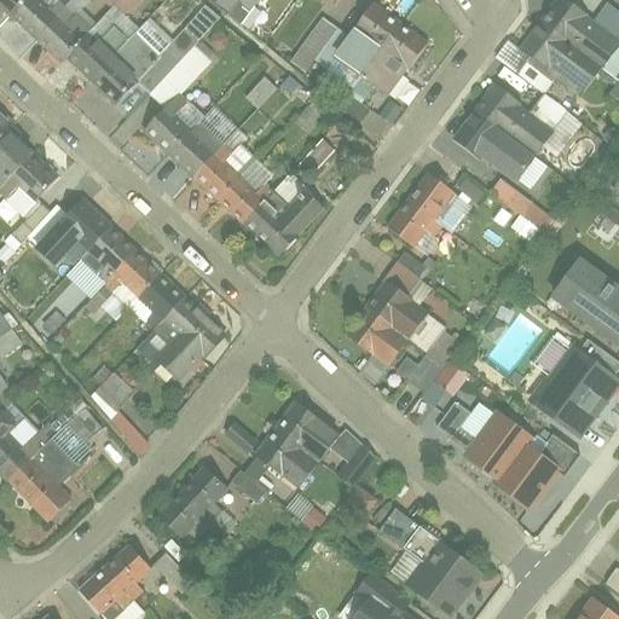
[(149,79),(62,0),(3,0),(122,108),(149,79)]
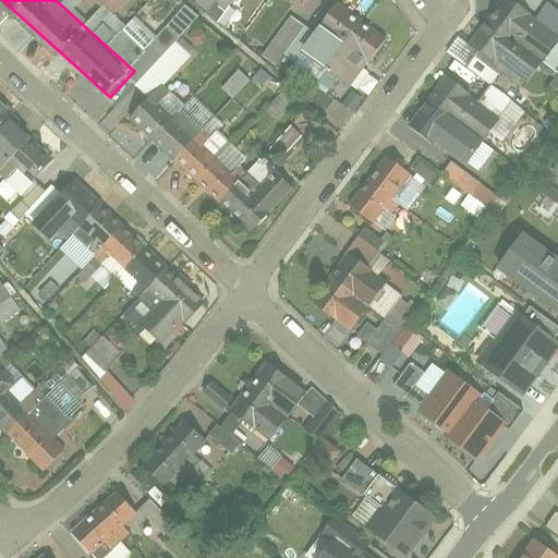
[(217,22),(232,0),(195,0),(193,4),(217,22)]
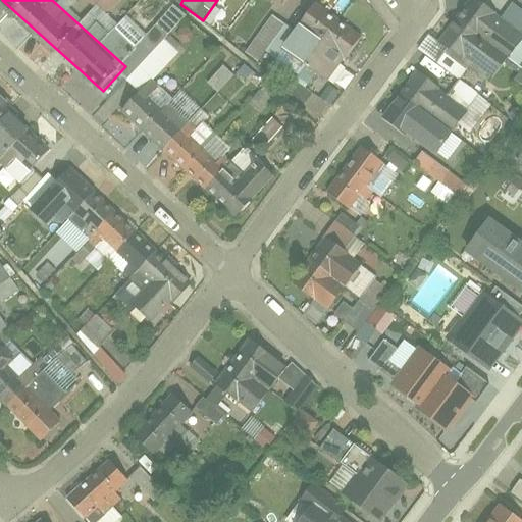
[(480,0),(446,44),(490,81),(507,60),(484,42),(504,18),(480,0)]
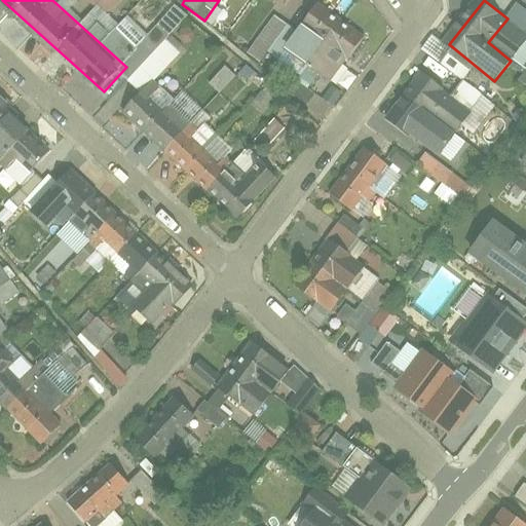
[(351,51),(321,28),(296,61),(327,84),(351,51)]
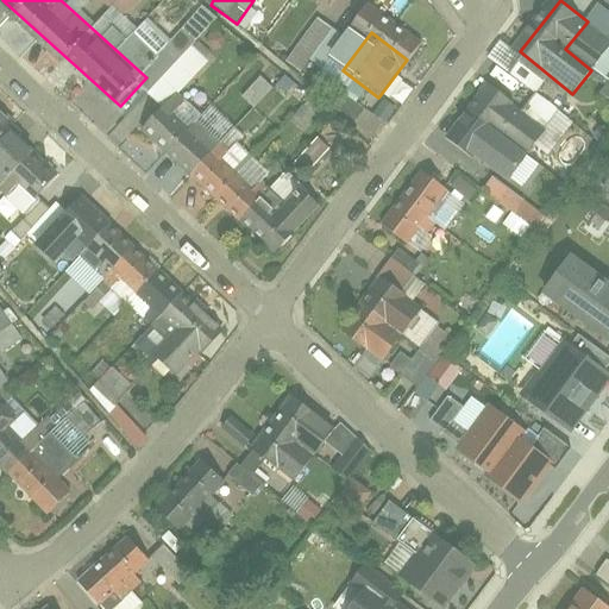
[(255,110),(272,88),(258,76),(240,98),(255,110)]
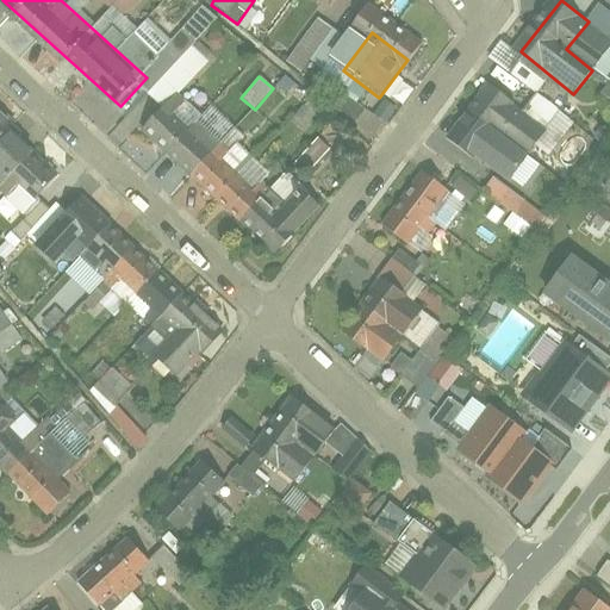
[(529,160),(552,129),(497,87),(456,141),(483,161),(499,137),(529,160)]
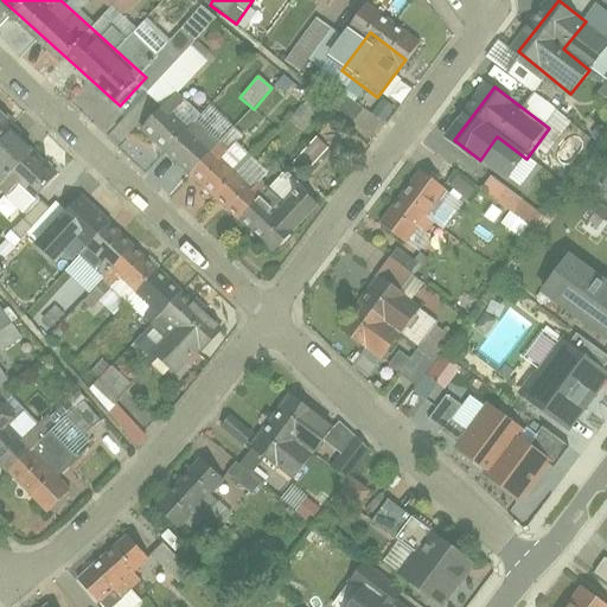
[(279,257),(304,225),(174,103),(147,134),(279,257)]
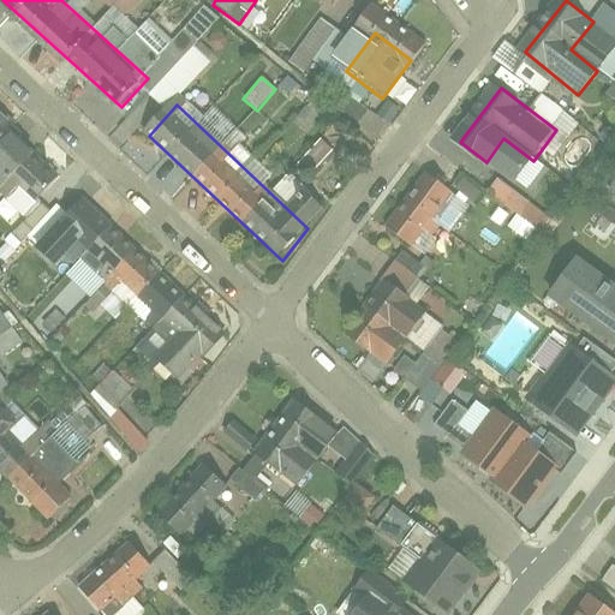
[(71,183),(0,113),(0,173),(41,213),(71,183)]
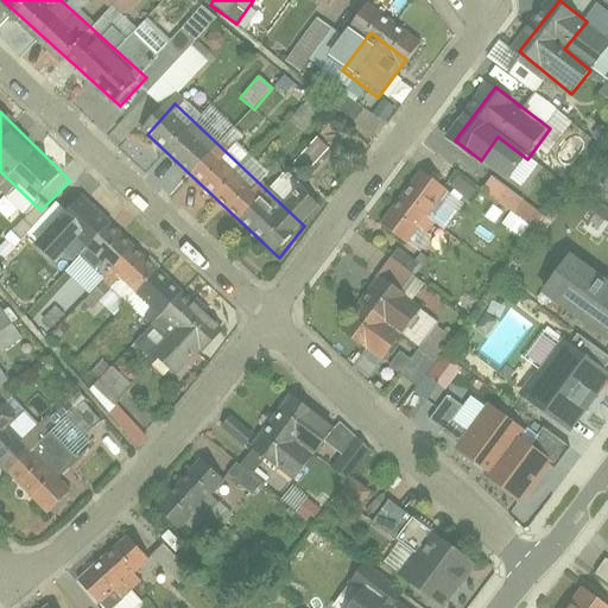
[(315,137),(297,157),(310,168),(328,149),(315,137)]
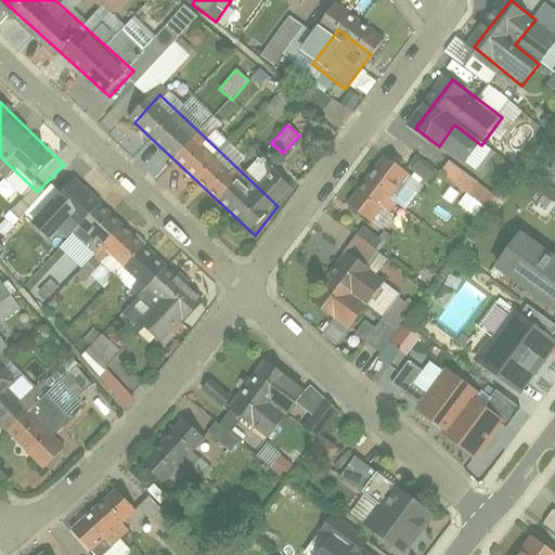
[(414,182),(388,159),(347,206),(374,229),(414,182)]
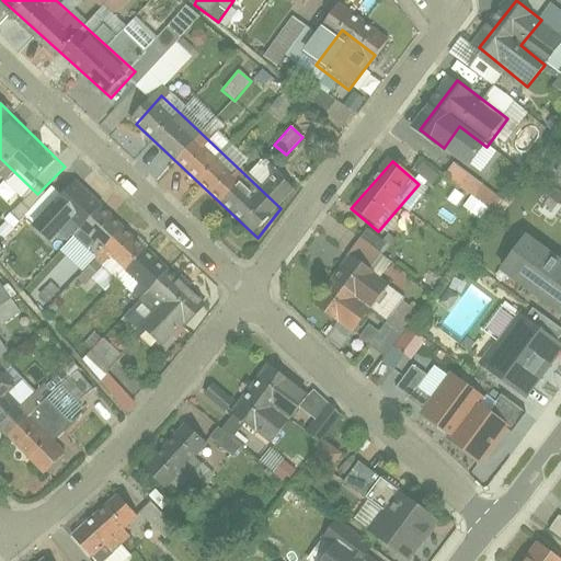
[(471,195),(462,207),(482,220),(499,196),(451,163),(444,175),(471,195)]
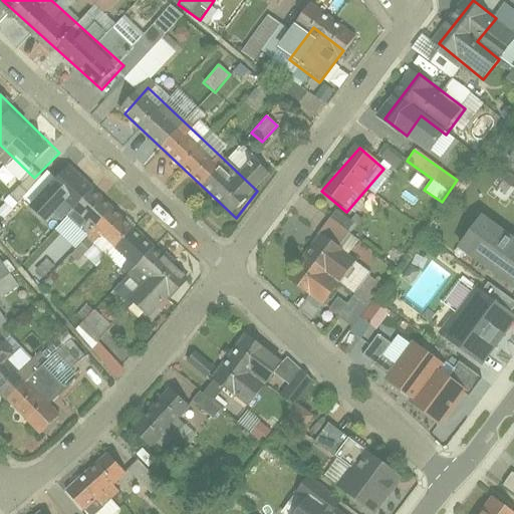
[(185,270),(79,170),(55,196),(138,275),(122,291),(144,312),(185,270)]
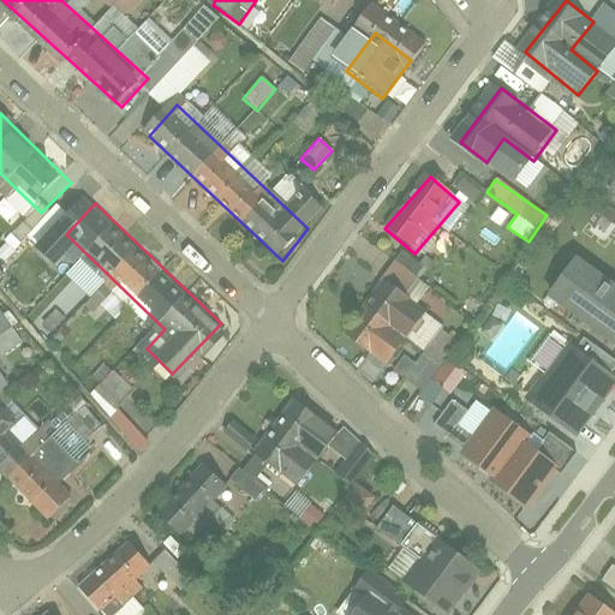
[(386,360),(423,310),(394,288),(357,339),(386,360)]
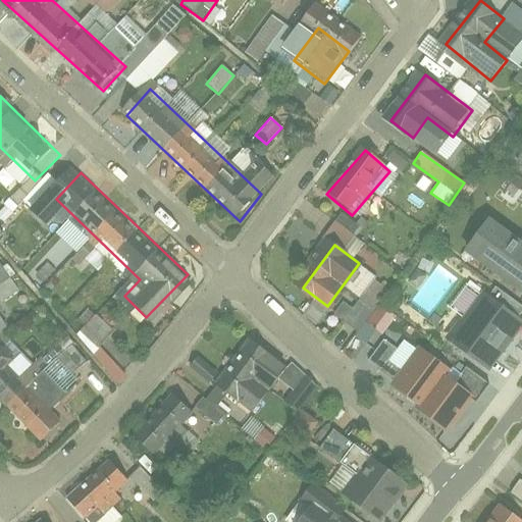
[(0,303),(17,292),(0,265),(0,303)]
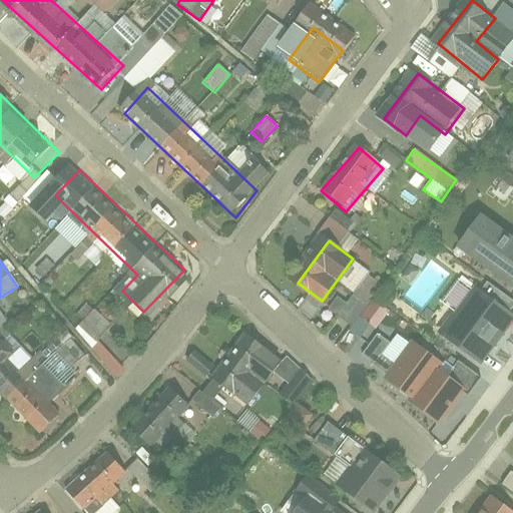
[(512,310),(488,290),(462,322),(501,355),(512,341),(512,310)]
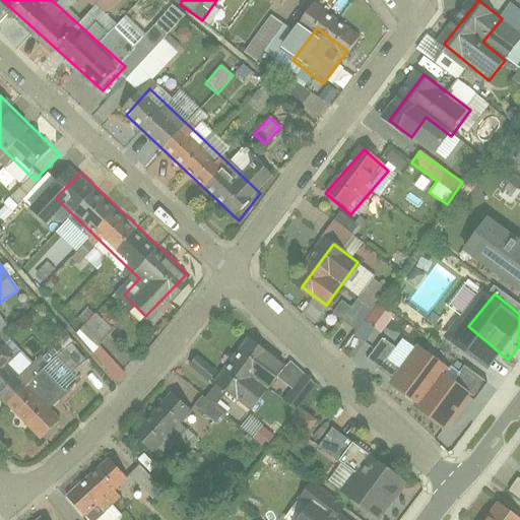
[(95,313),(73,334),(118,381),(125,374),(98,344),(113,331),(95,313)]
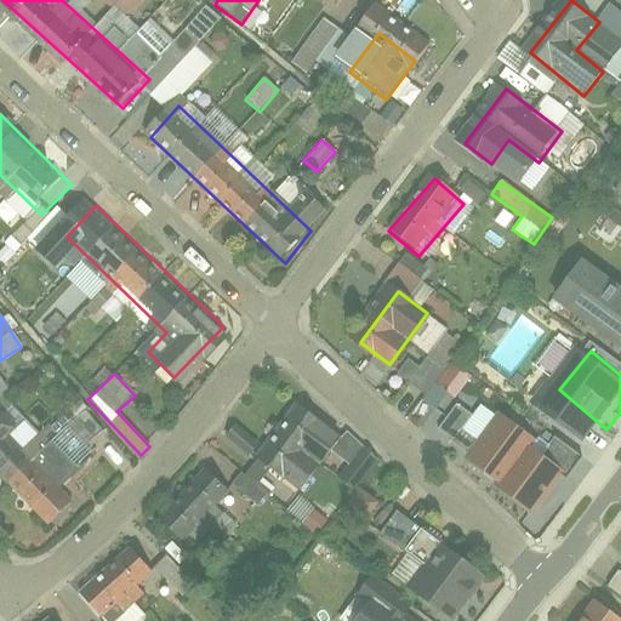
[(300,493),(339,444),(286,403),(248,451),(300,493)]
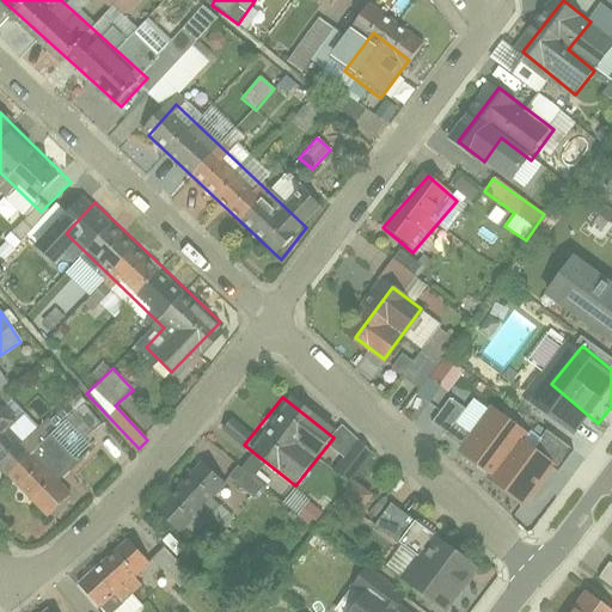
[(490,407),(479,421),(450,397),(427,426),(488,473),(521,432),(490,407)]
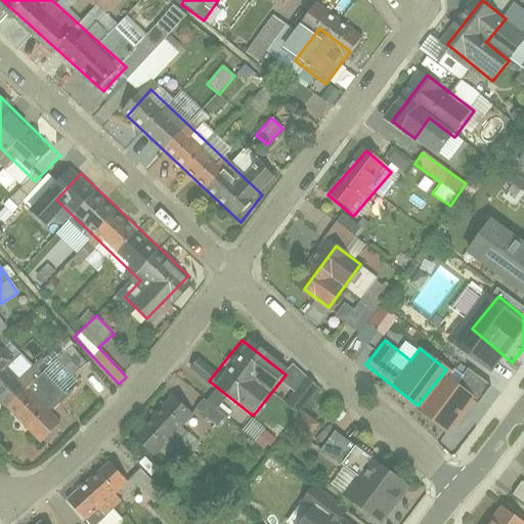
[(107,341),(100,347),(120,368),(127,362),(107,341)]
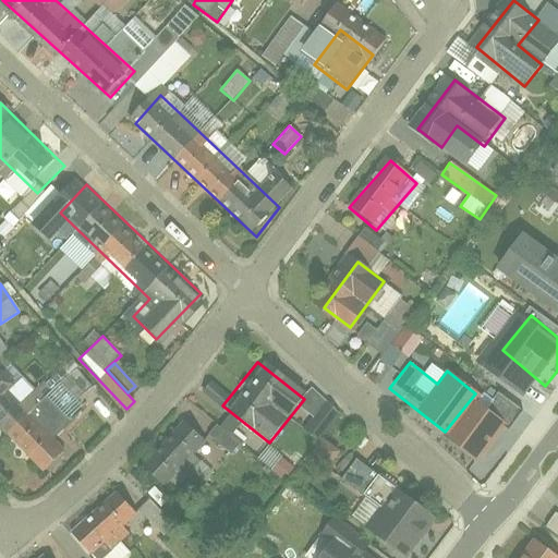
[(60,446),(0,386),(0,428),(38,468),(60,446)]
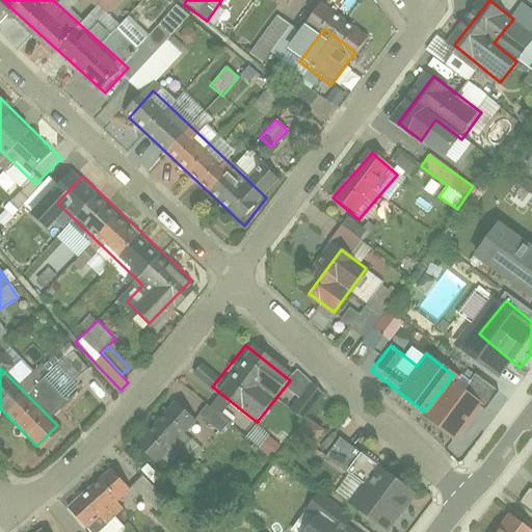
[(484,420),(460,399),(431,430),(455,452),(484,420)]
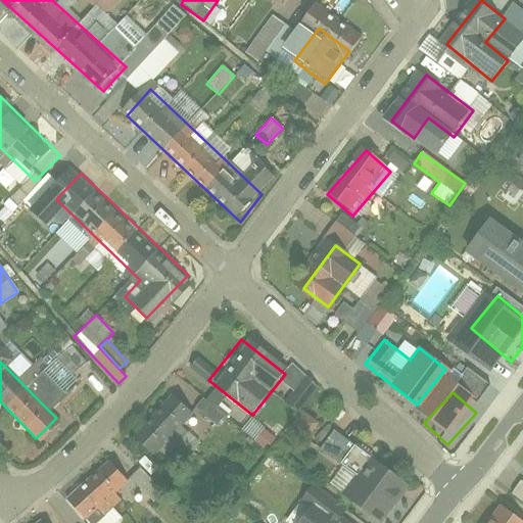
[(199,421),(174,397),(135,437),(160,462),(199,421)]
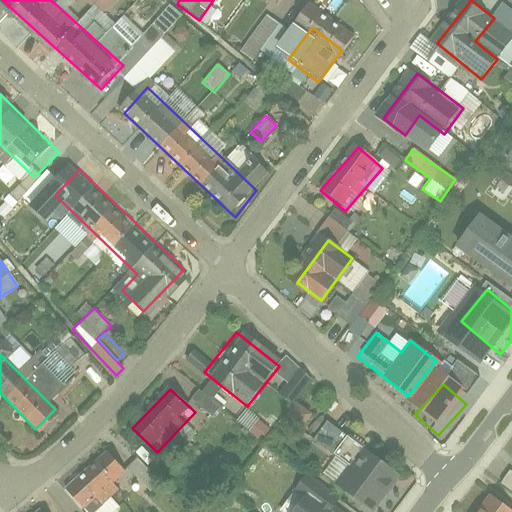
[(295,403),(283,419),(299,431),(311,415),(295,403)]
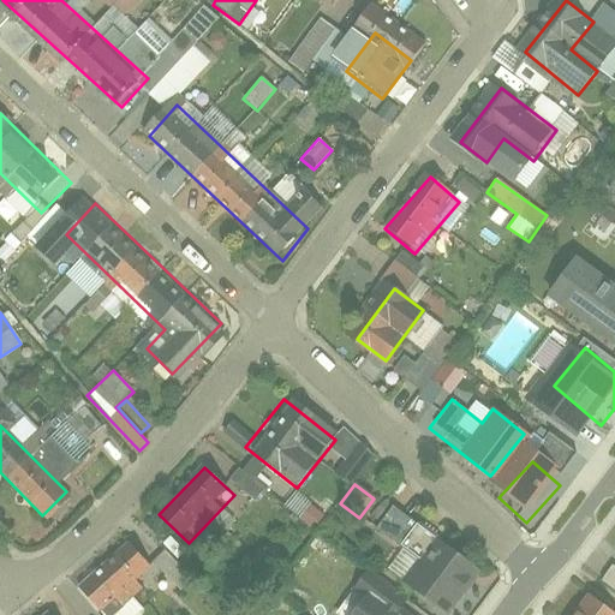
[(115,614),(160,575),(131,542),(79,586),(103,614),(115,614)]
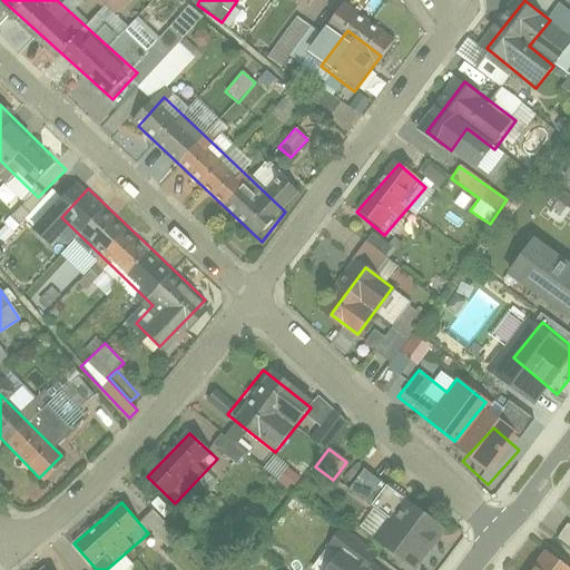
[(392,548),(412,564),(440,531),(419,514),(392,548)]
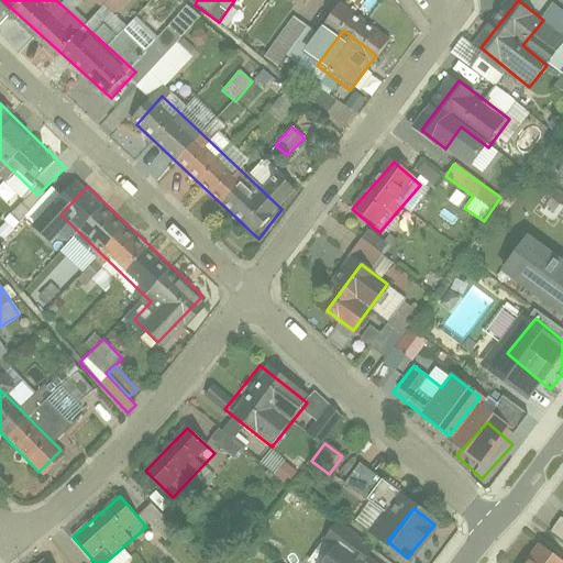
[(562,519),(559,517),(549,531),(562,541),(562,519)]
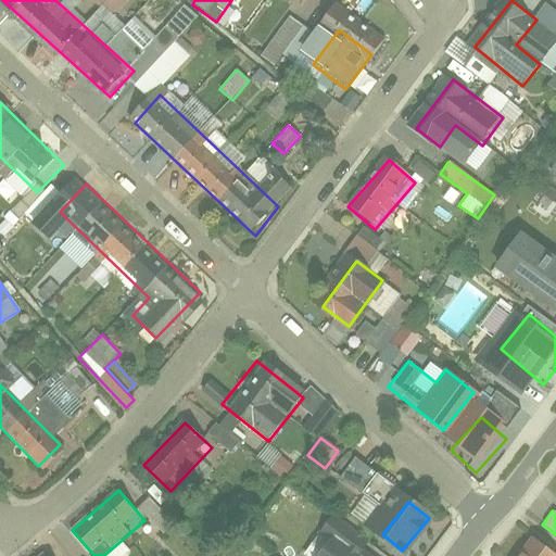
[(354,555),(332,536),(316,555),(354,555)]
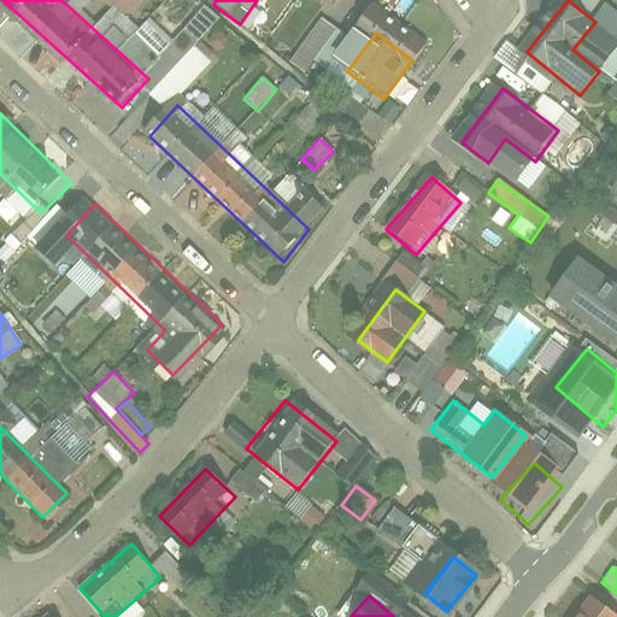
[(616,616),(616,615),(597,599),(582,616),(616,616)]
